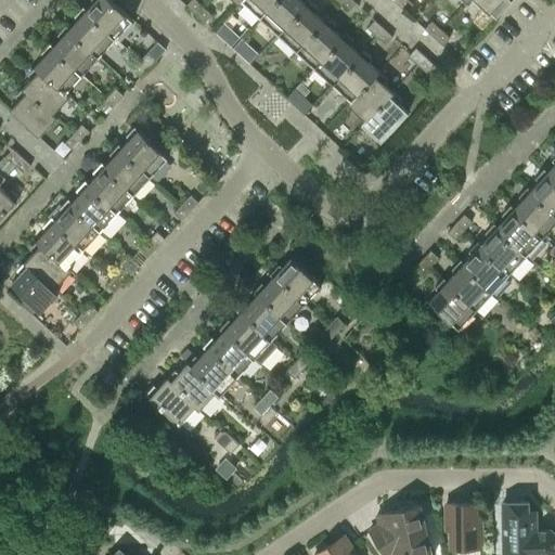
[(93,0),(94,1),(87,9),(86,11),(115,38),(132,18),(111,0),(93,0)]
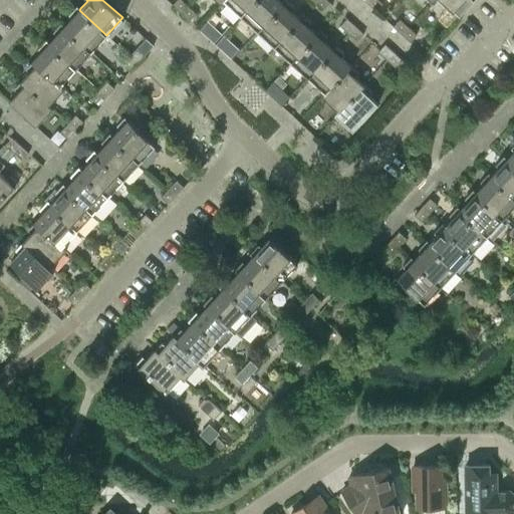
[(181,0),(177,0),(172,5),(181,13),(188,6),(181,0)]
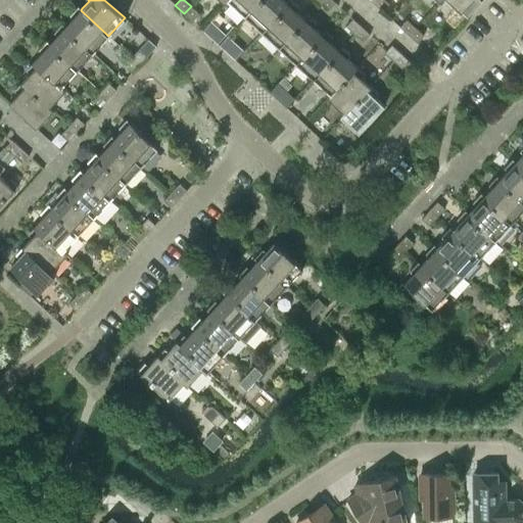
[(228,0),(245,15),(258,0),(228,0)]
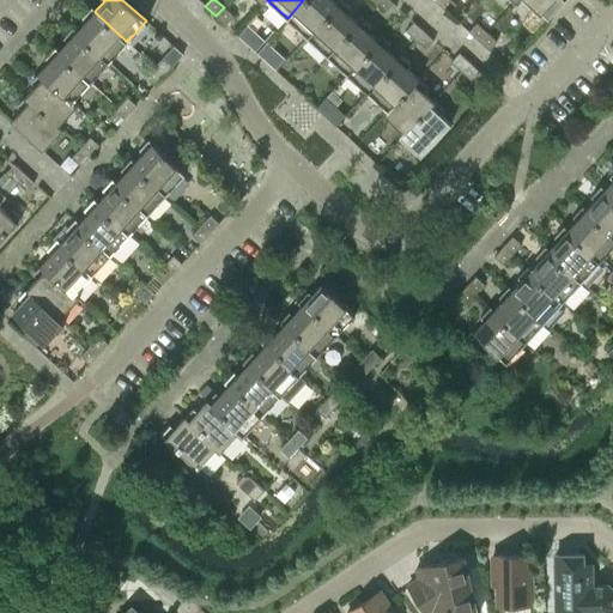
[(303,0),(287,18),(308,36),(338,4),(335,2),(333,0),(303,0)]
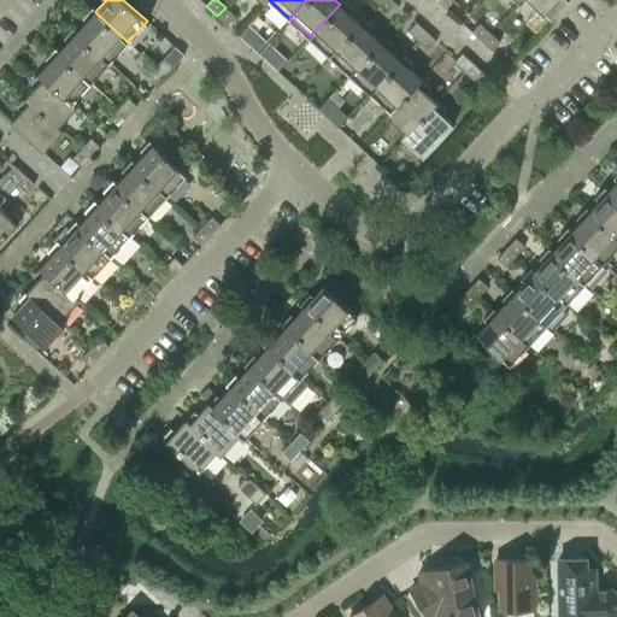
[(344,0),(340,0),(338,3),(340,4),(310,36),(330,56),(359,23),(358,22),(350,13),(353,9),(344,0)]
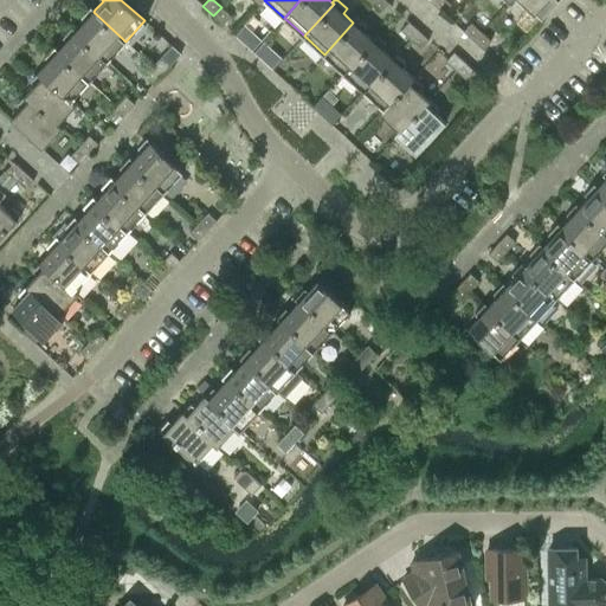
[(385,0),(371,0),(369,1),(381,12),(388,4),(385,0)]
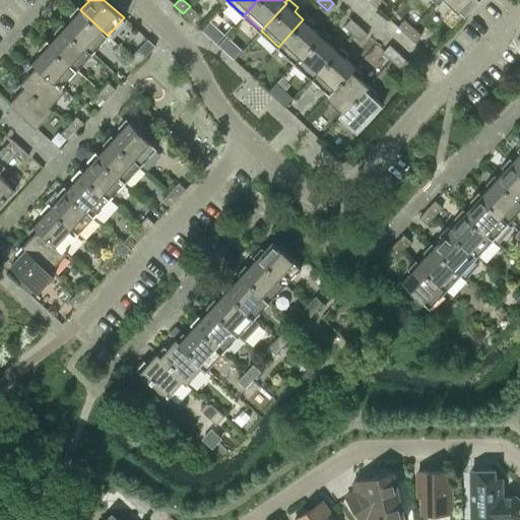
[(380,11),(387,3),(383,0),(374,0),(372,3),(380,11)]
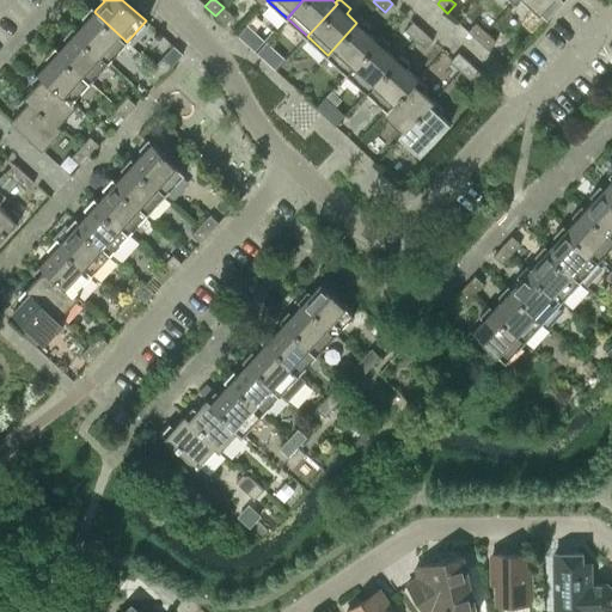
[(524,0),(540,14),(552,0),(524,0)]
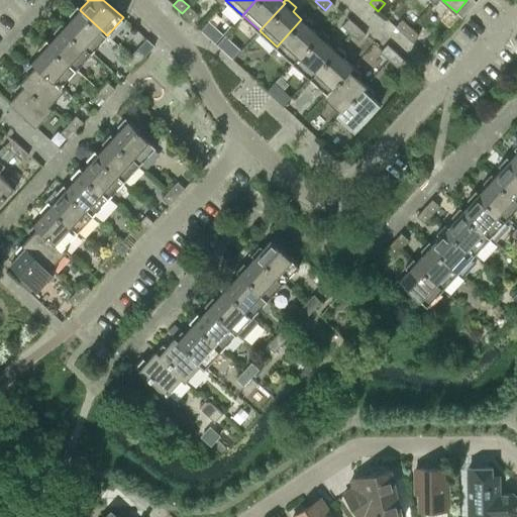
[(73,18),(65,25),(64,26),(92,52),(107,35),(80,10),(81,8),(77,5),(69,14),(73,18)]
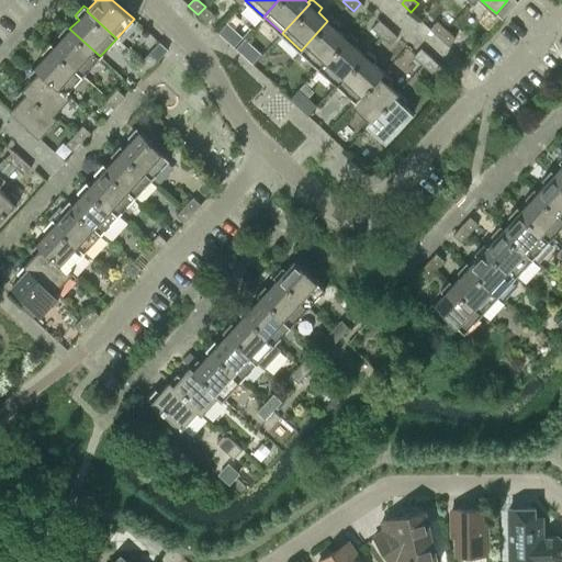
[(205,7),(198,14),(206,23),(214,14),(205,7)]
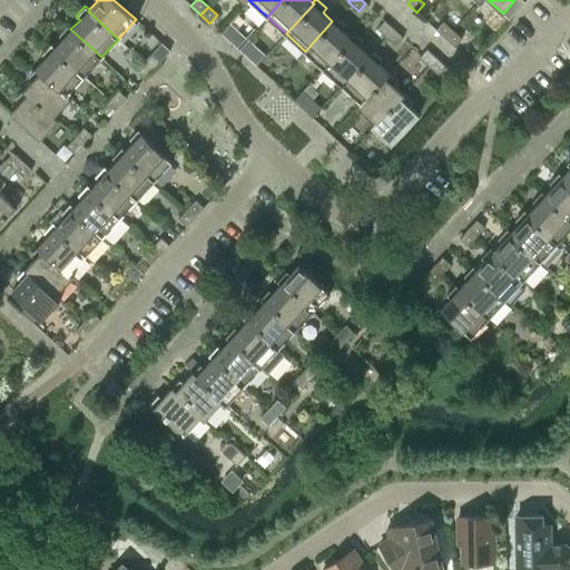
[(335,16),(331,20),(332,21),(305,51),(323,68),(351,38),(350,37),(341,29),(345,25),(335,16)]
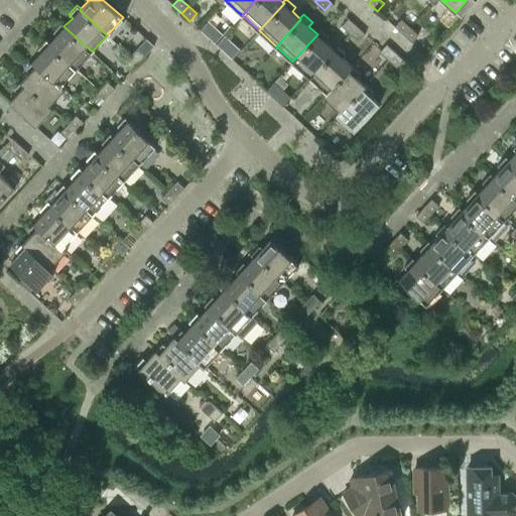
[(348,18),(341,26),(349,32),(356,25),(348,18)]
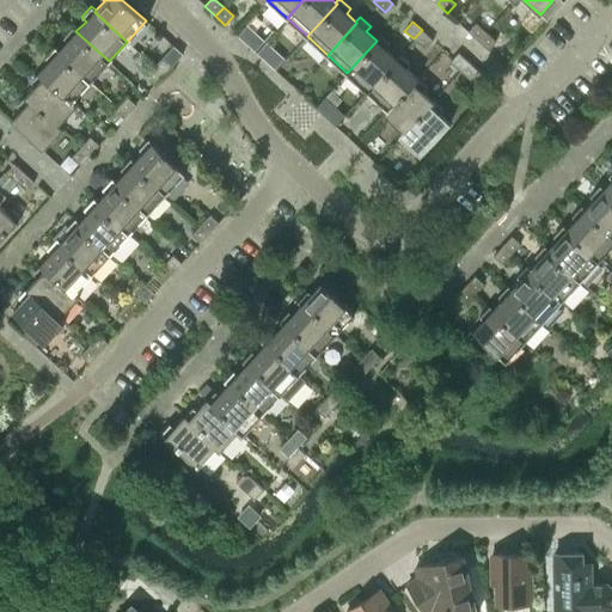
[(476,23),(467,32),(479,42),(487,34),(476,23)]
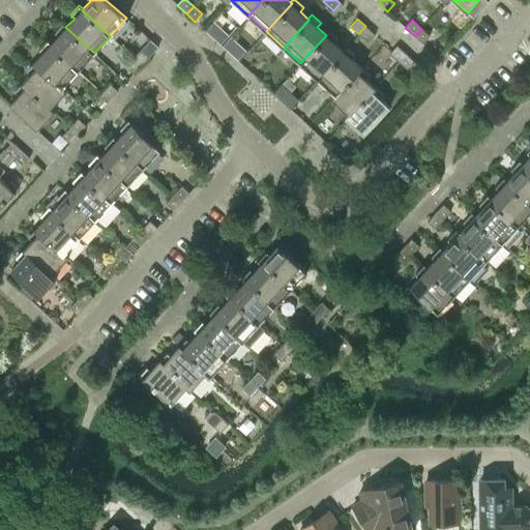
[(58,36),(51,43),(50,45),(78,70),(94,53),(65,27),(66,26),(63,23),(55,32),(58,36)]
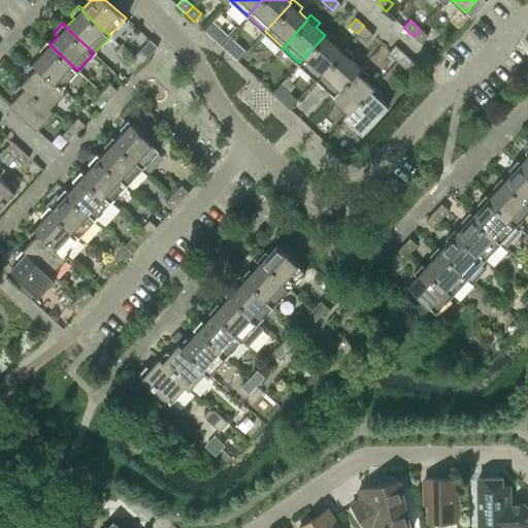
[(364,26),(357,33),(366,42),(373,35),(364,26)]
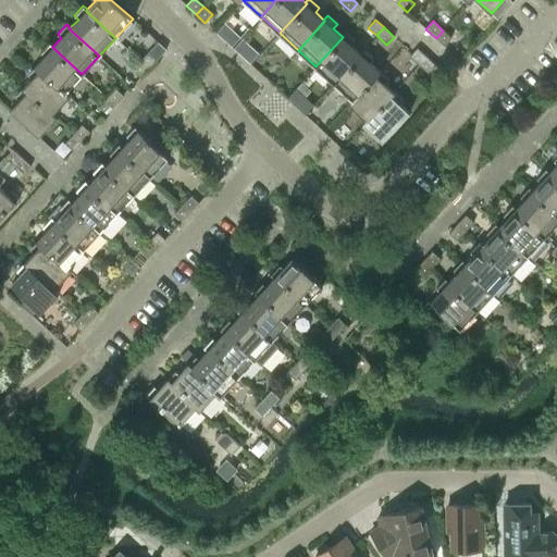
[(452,38),(443,31),(436,38),(444,46),(452,38)]
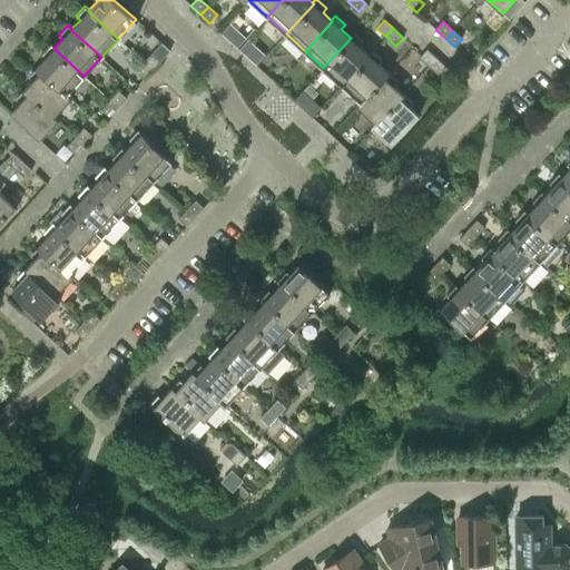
[(353,33),(350,37),(351,38),(323,68),(342,86),(370,55),(369,53),(360,46),(363,42),(353,33)]
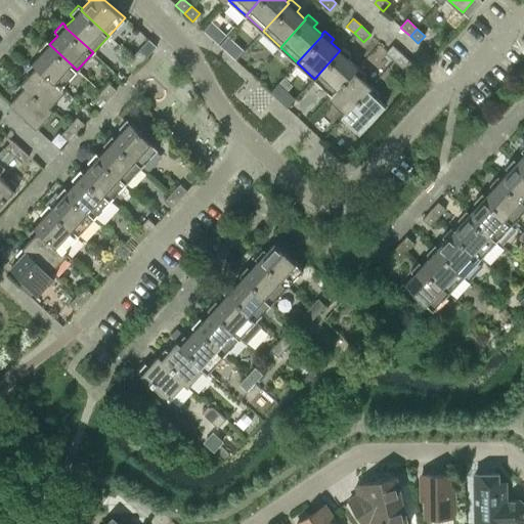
[(42,52),(34,61),(61,87),(62,86),(77,70),(49,44),(50,43),(47,40),(38,49),(42,52)]
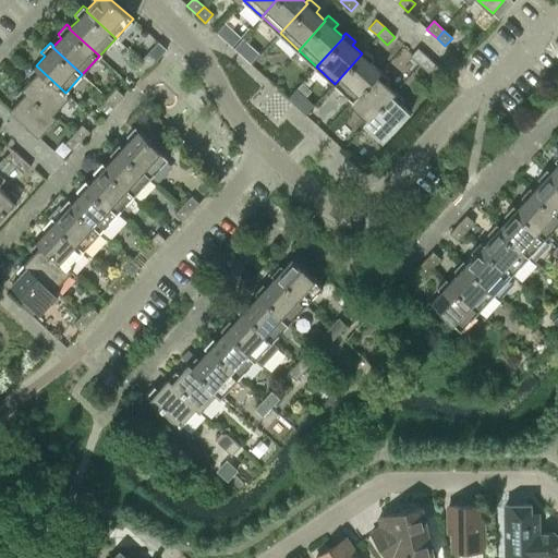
[(417,48),(410,56),(420,64),(427,57),(417,48)]
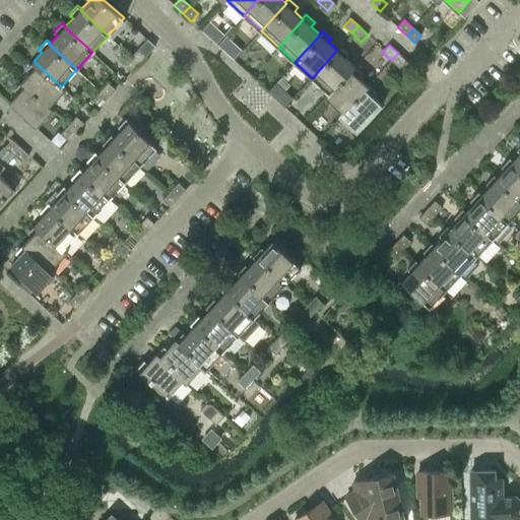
[(339,46),(336,49),(337,50),(312,78),(328,92),(329,93),(354,66),(345,58),(348,54),(339,46)]
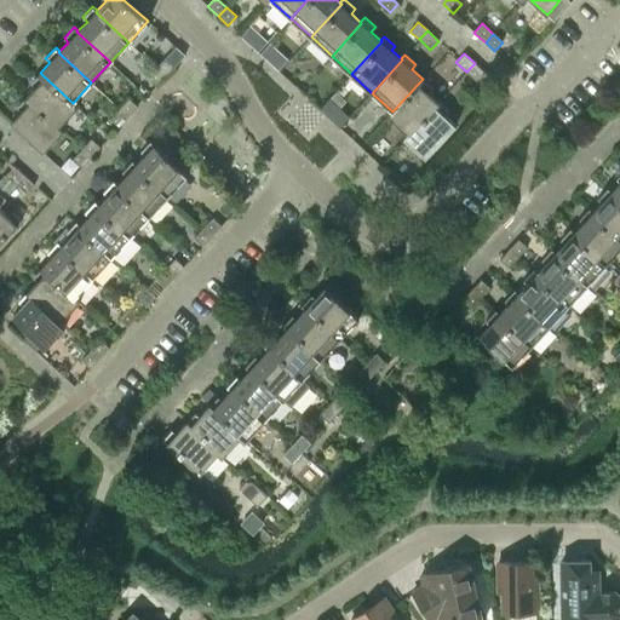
[(174,65),(166,58),(156,68),(165,76),(174,65)]
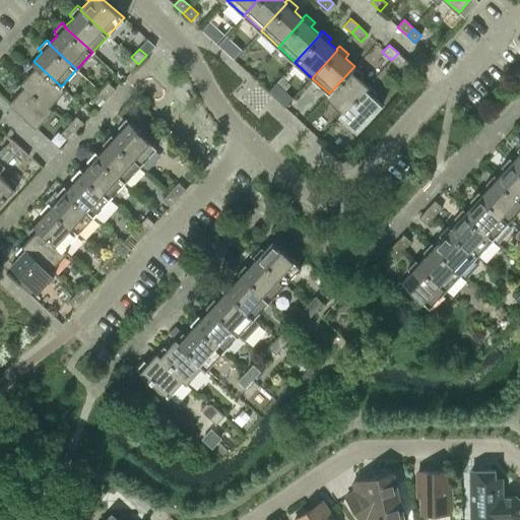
[(406,60),(398,53),(391,60),(399,68),(406,60)]
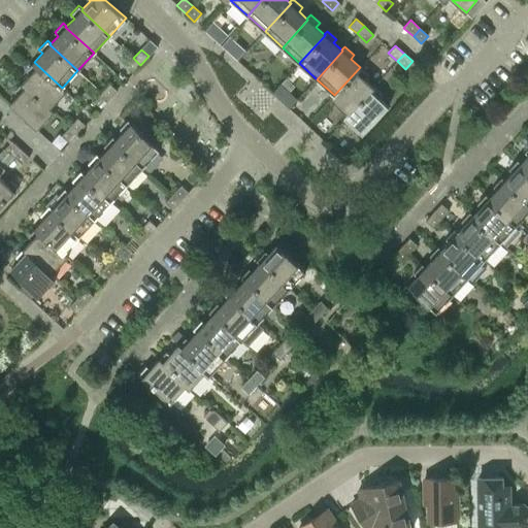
[(140,65),(133,58),(125,66),(133,73),(140,65)]
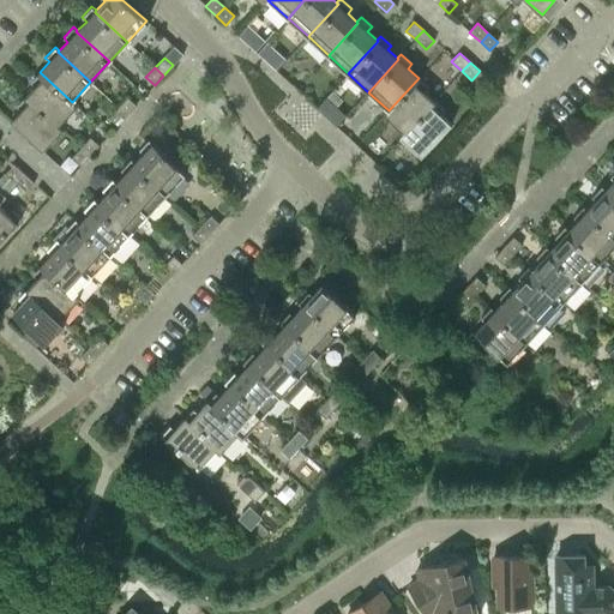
[(35,85),(25,96),(58,126),(59,125),(77,104),(73,101),(72,102),(40,72),(30,82),(35,85)]
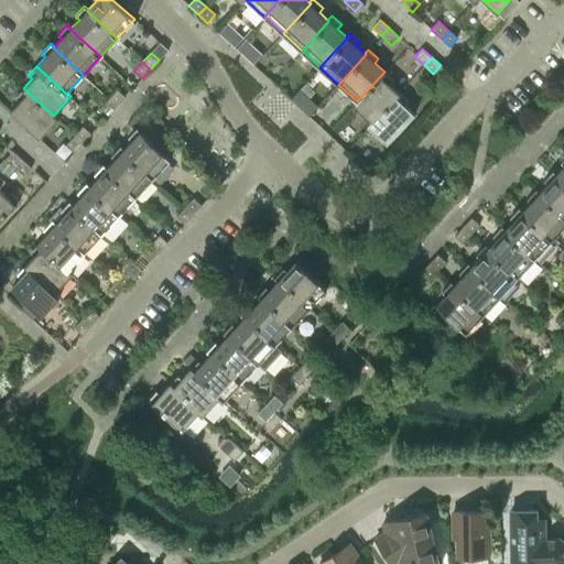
[(357,101),(356,100),(351,105),(370,121),(371,122),(399,93),(389,84),(393,79),(384,72),(357,101)]
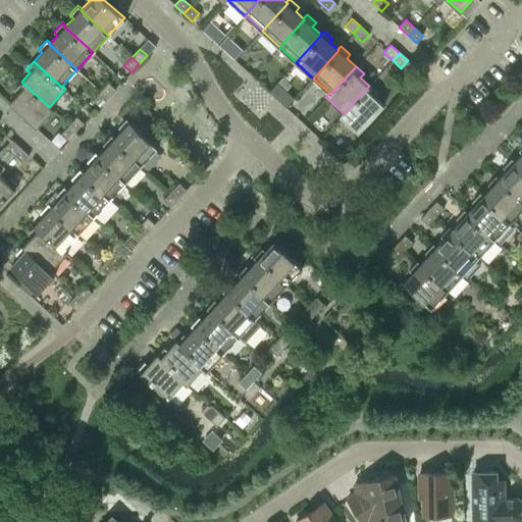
[(54,109),(50,106),(49,107),(21,82),(13,90),(17,94),(8,103),(37,128),(54,109)]
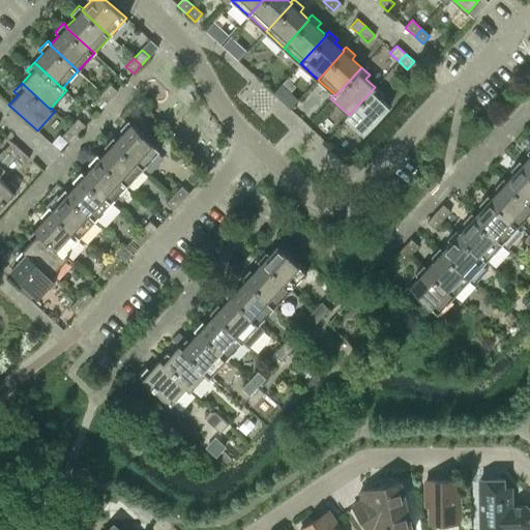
[(110,84),(101,93),(110,99),(117,91),(110,84)]
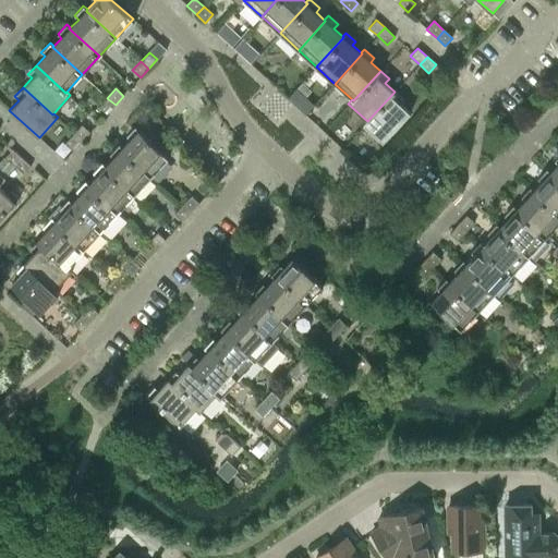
[(367,121),(366,120),(363,124),(383,143),(410,112),(400,104),(403,99),(395,92),(367,121)]
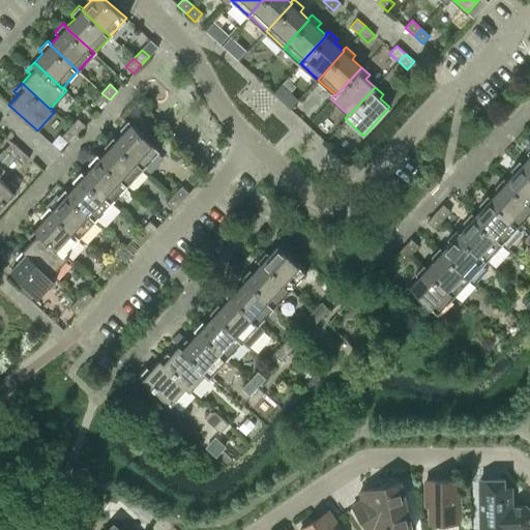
[(110,99),(101,93),(94,101),(101,109),(110,99)]
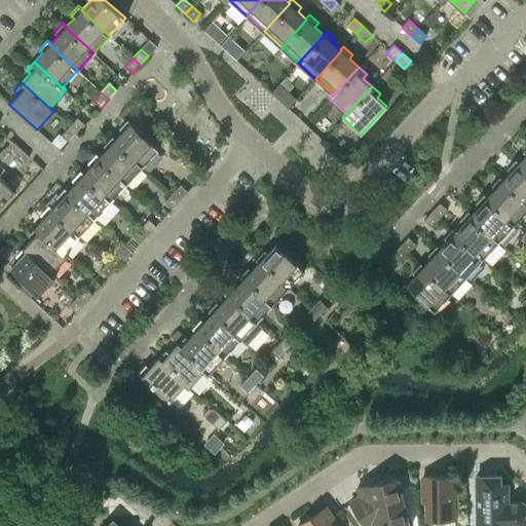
[(77,118),(71,125),(78,133),(85,125),(77,118)]
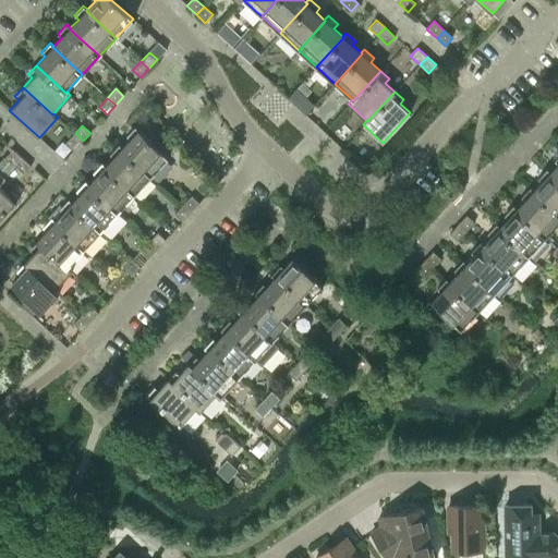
[(130,141),(122,148),(121,149),(152,177),(168,158),(135,128),(126,136),(130,141)]
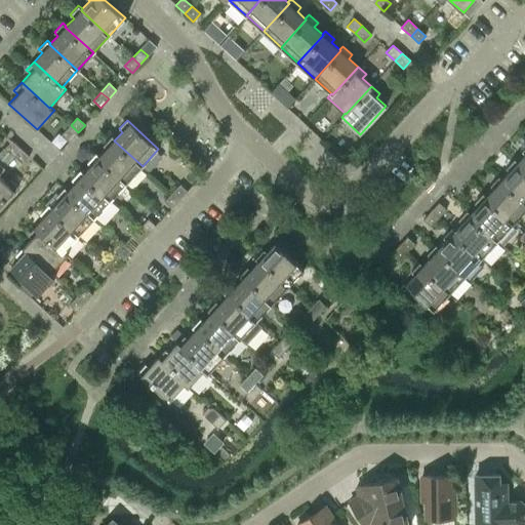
[(78,132),(71,125),(62,135),(69,142),(78,132)]
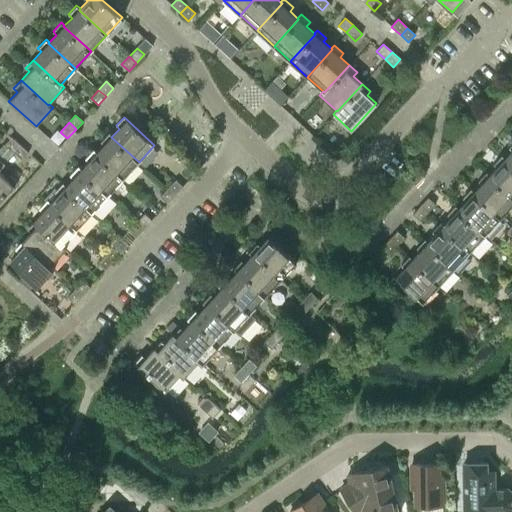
[(104,145),(97,153),(96,154),(123,179),(139,162),(111,137),(112,136),(109,133),(101,142),(104,145)]
